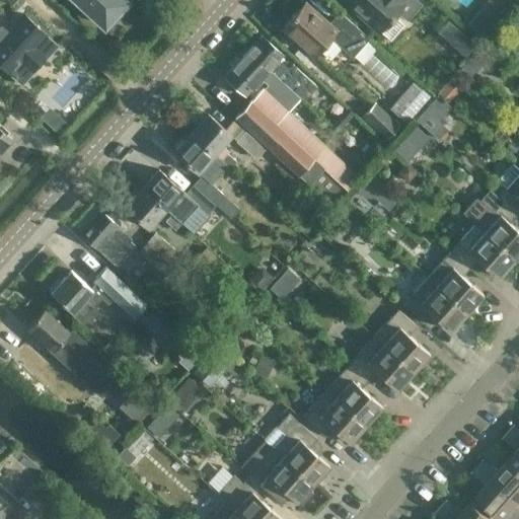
[(77,0),(104,24),(125,1),(124,0),(77,0)]
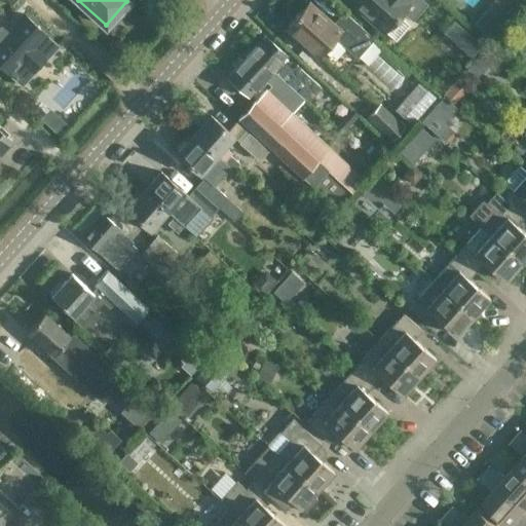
[(348,0),(359,8),(359,11),(364,15),(367,16),(384,31),(403,10),(412,19),(425,3),(421,0),(348,0)]
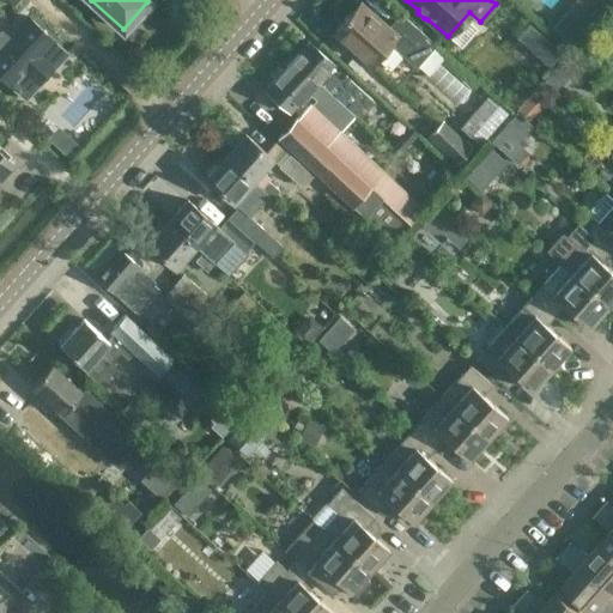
[(575,0),(559,19),(574,31),(598,0),(575,0)]
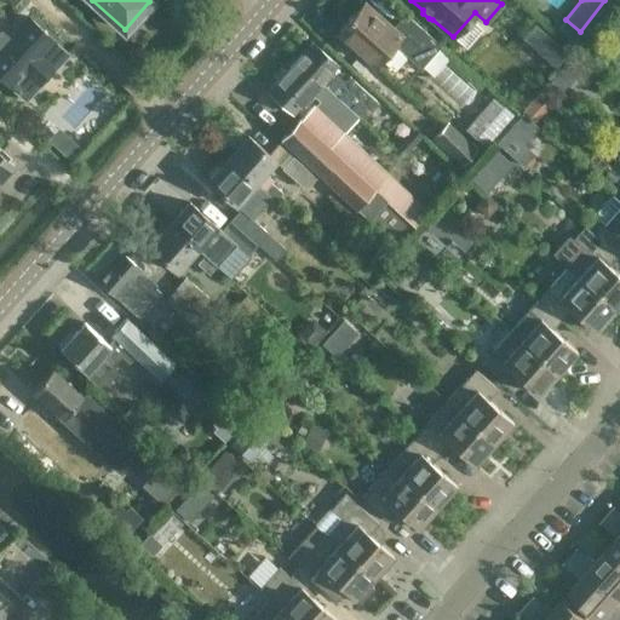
[(337,34),(375,68),(380,63),(388,62),(400,50),(420,69),(442,45),(405,13),(392,28),(365,3),(337,34)]
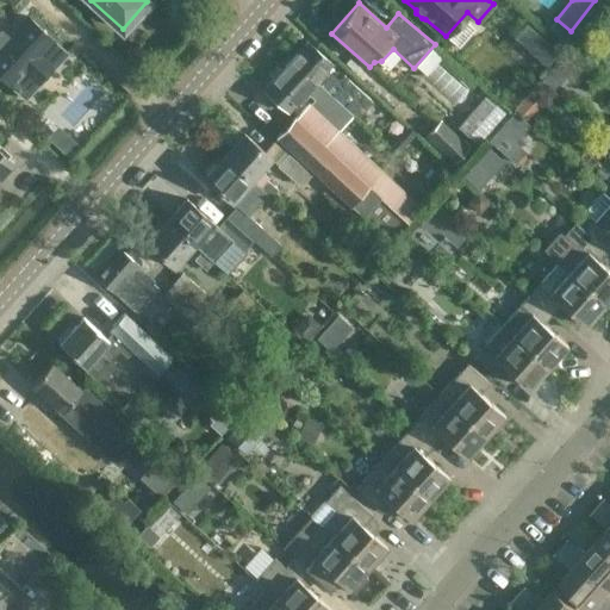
[(0,45),(0,74),(26,99),(41,83),(37,80),(50,66),(54,69),(68,54),(27,16),(0,45)]
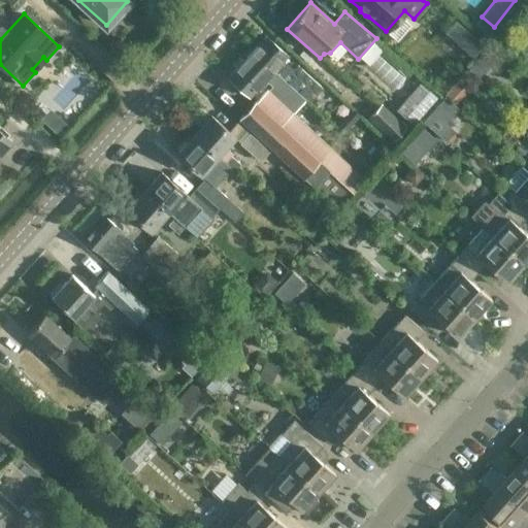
[(266,37),(252,52),(304,99),(311,91),(316,94),(322,87),(298,65),(294,69),(284,59),(287,56),(266,37)]
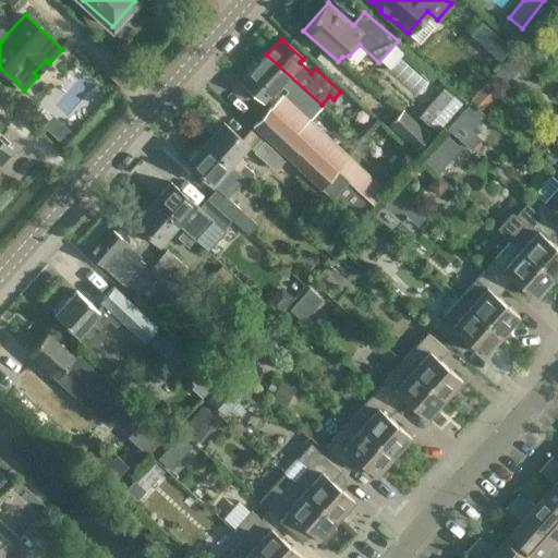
[(266,55),(242,82),(264,102),(280,85),(287,91),(284,93),(311,117),(322,105),(266,55)]
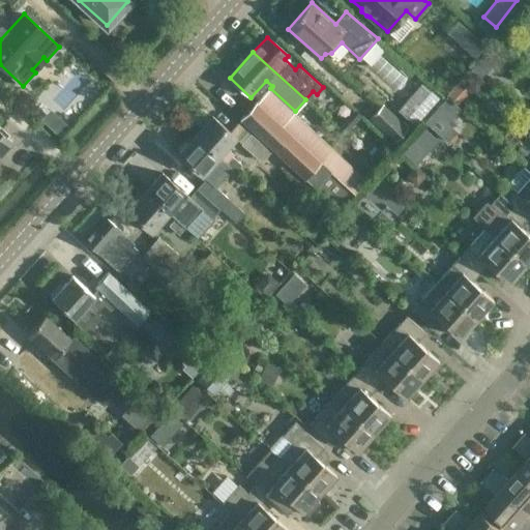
[(403,105),(420,119),(440,94),(422,80),(403,105)]
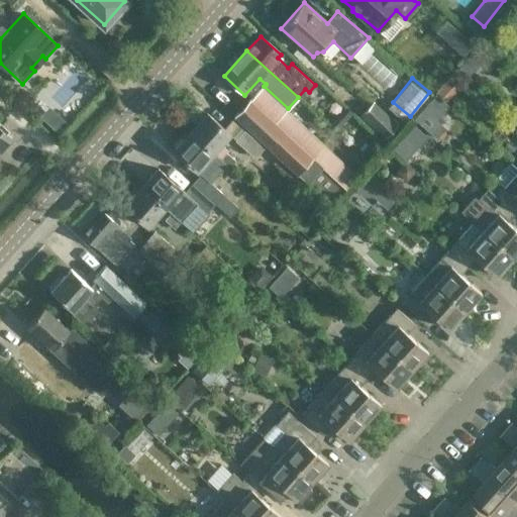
[(330,205),(350,183),(345,178),(340,183),(312,158),(323,145),(262,88),(235,116),(330,205)]
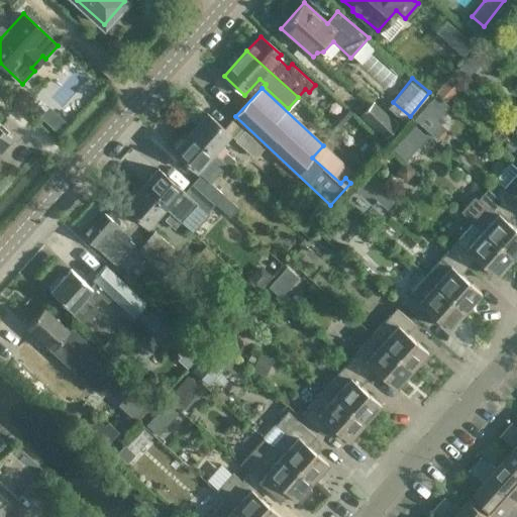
[(384,135),(398,123),(376,99),(363,111),(384,135)]
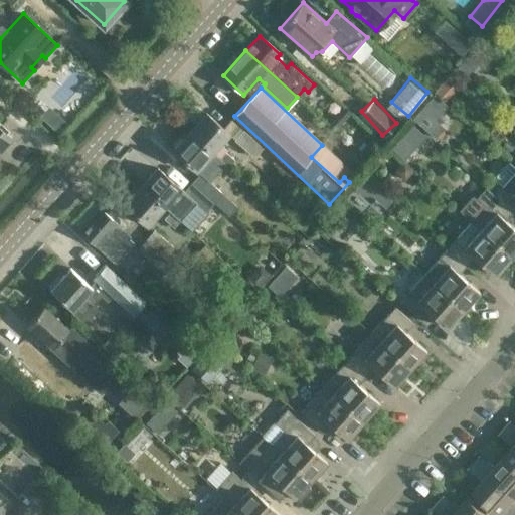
[(42,114),(55,126),(64,117),(51,105),(42,114)]
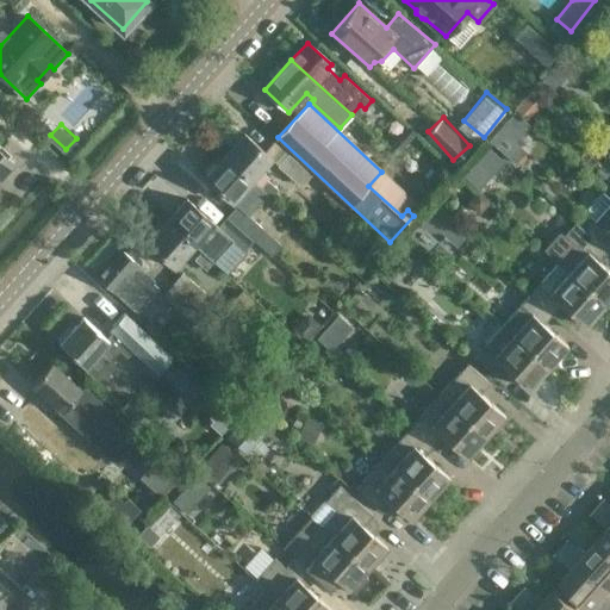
[(244,134),(224,156),(262,190),(269,197),(277,188),(267,179),(269,176),(261,169),(272,159),(244,134)]
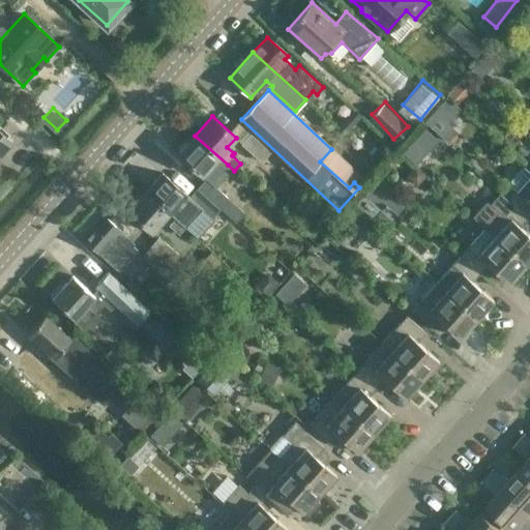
[(415,137),(439,159),(449,149),(425,125),(415,137)]
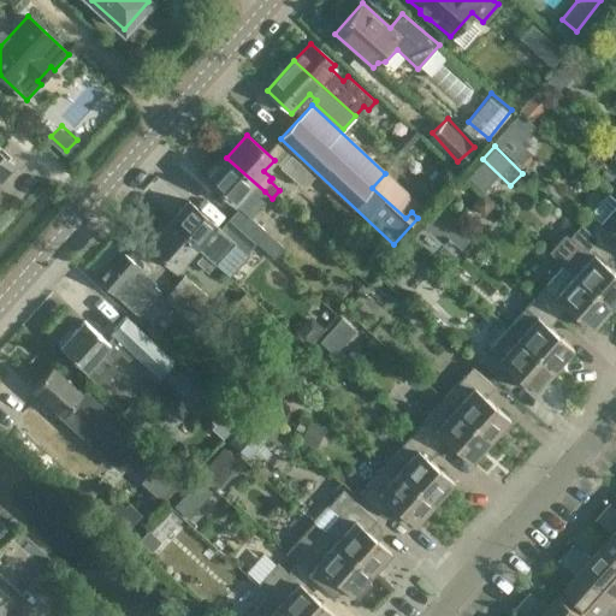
[(0,177),(12,164),(0,152),(0,177)]
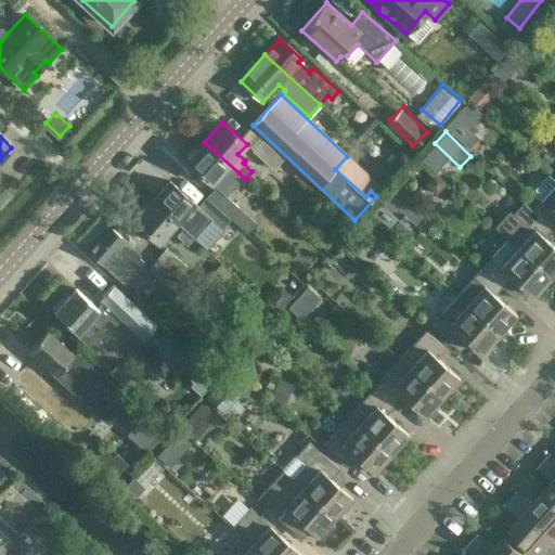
[(273,169),(283,158),(262,140),(253,151),(273,169)]
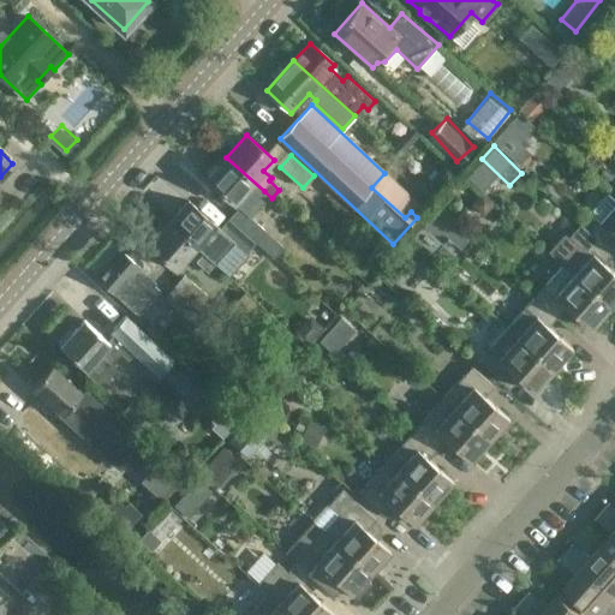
[(264,191),(226,157),(207,180),(233,204),(245,191),(256,201),(264,191)]
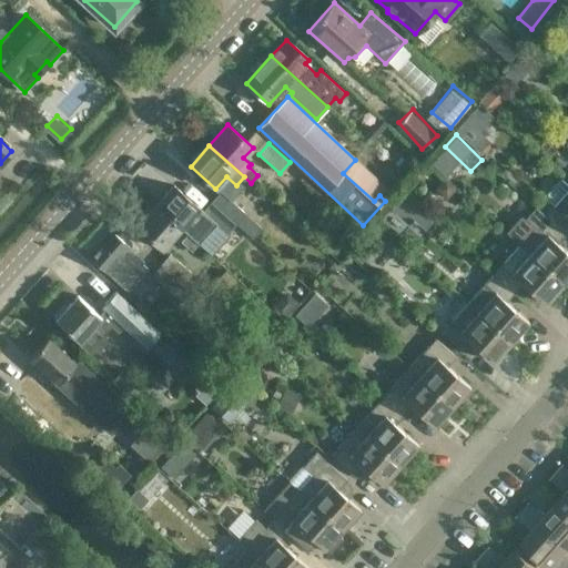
[(173,185),(155,205),(180,229),(198,244),(215,223),(202,212),(173,185)]
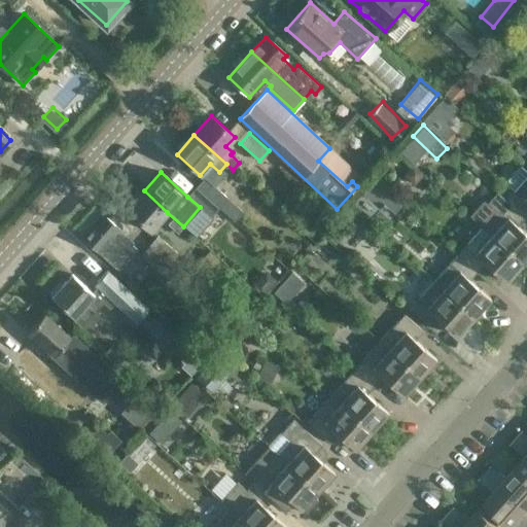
[(526,175),(511,195),(526,208),(526,175)]
